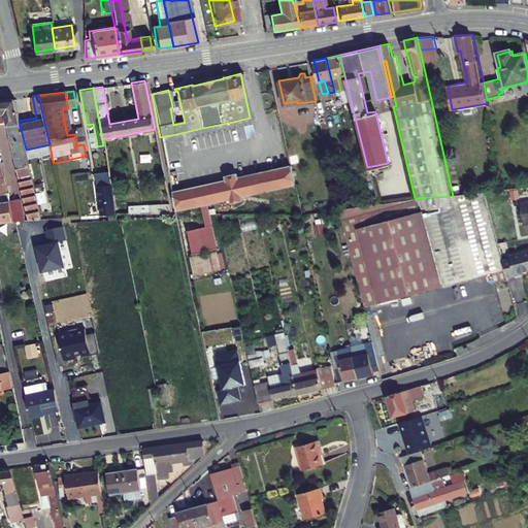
[(40,220),(26,150),(19,121),(14,98),(0,100),(0,125),(6,125),(27,221),(40,220)]
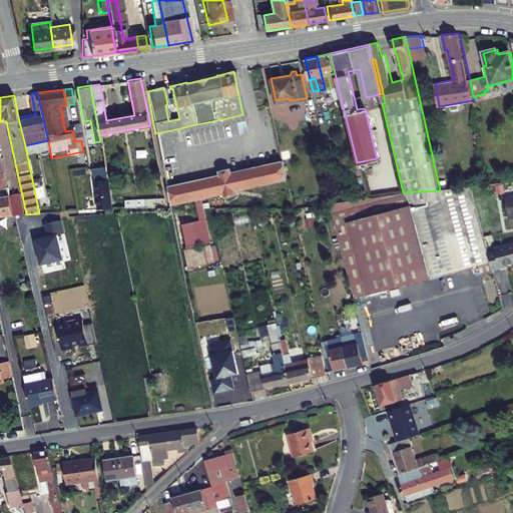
[(174,97),(166,98),(167,104),(170,103),(171,107),(176,106),(174,97)]
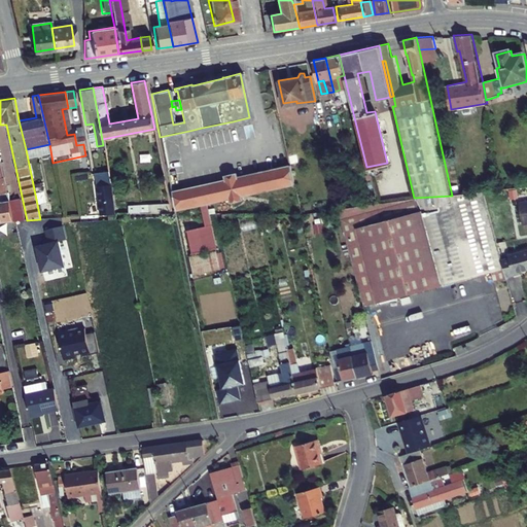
[(349,123),(352,135),(358,134),(355,121),(349,123)]
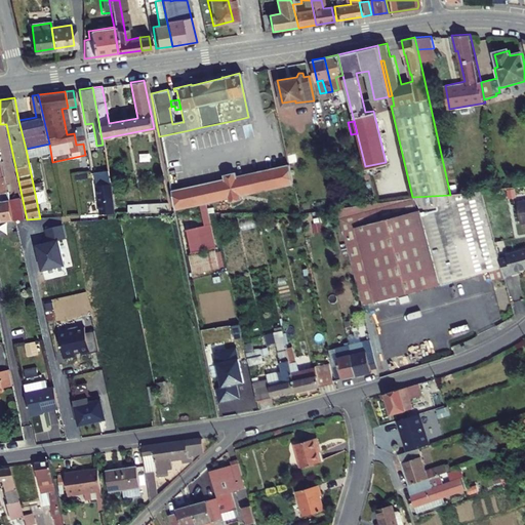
[(81,131),(74,133),(76,145),(83,144),(81,131)]
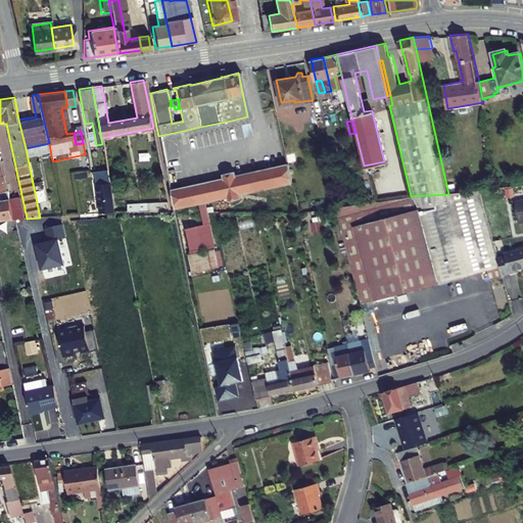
[(174,208),(197,204),(198,211),(205,211),(203,202),(225,197),(226,201),(238,199),(238,195),(291,184),(286,163),(263,169),(234,175),(233,172),(220,175),(221,178),(170,189),(174,208)]
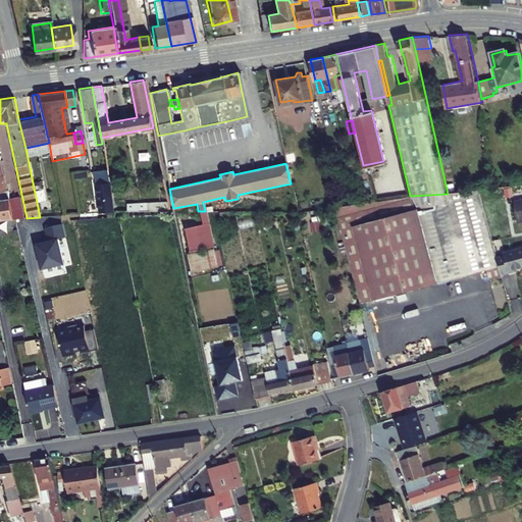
[(94,168),(101,211),(113,210),(106,167),(94,168)]
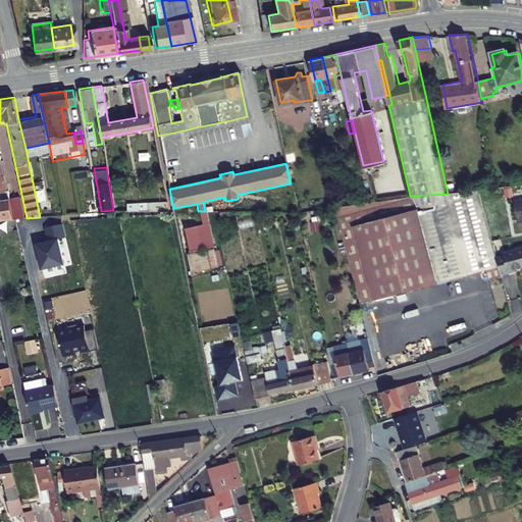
[(492,292),(503,289),(502,286),(499,274),(477,191),(448,194),(410,196),(372,202),(356,204),(334,208),(358,311),(490,281),(492,292)]
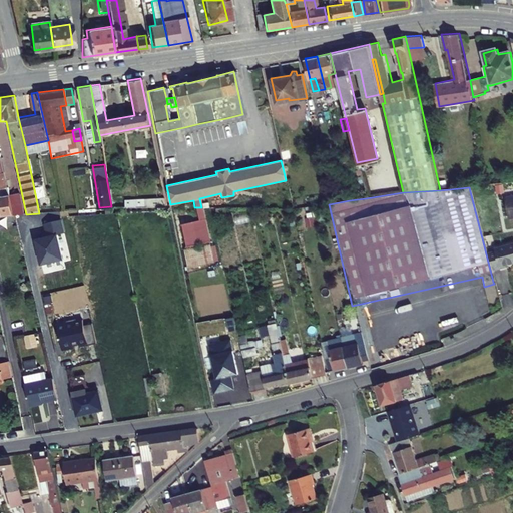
[(0,211),(8,210),(8,209),(4,195),(0,195),(0,211)]
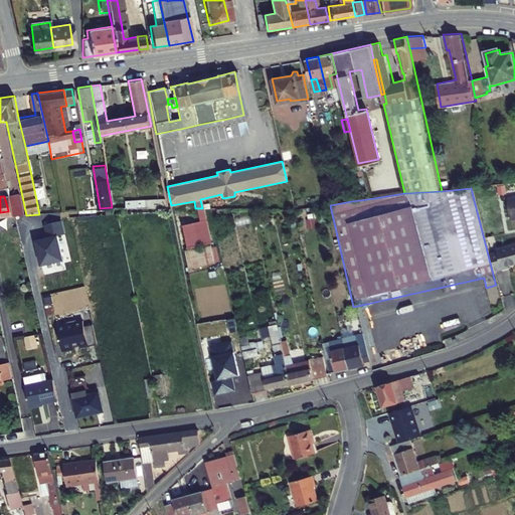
[(198,221),(179,225),(184,247),(209,242),(202,208),(195,208),(198,221)]
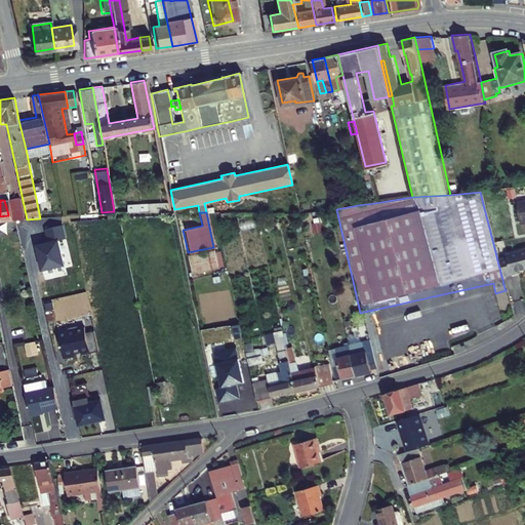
[(38,255),(42,271),(64,266),(57,241),(65,239),(62,226),(44,231),(47,243),(34,246),(37,255),(38,255)]
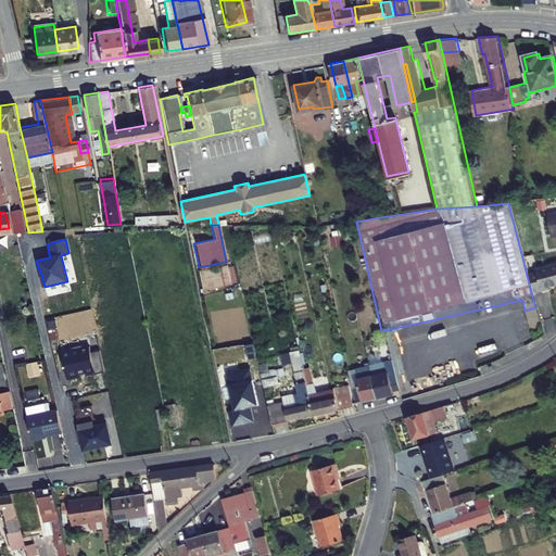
[(226,264),(197,270),(200,290),(229,283),(226,264)]
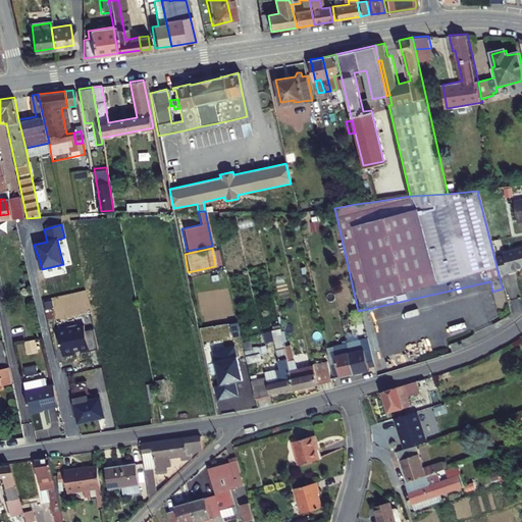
[(507,272),(499,274),(502,286),(514,284),(513,282),(521,279),(521,259),(505,264),(507,272)]
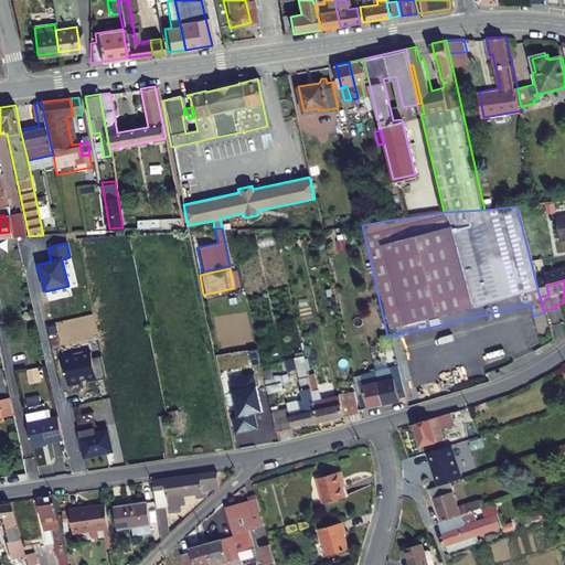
[(92,382),(110,377),(106,355),(96,358),(95,351),(88,352),(88,350),(77,352),(77,355),(66,358),(72,383),(91,379),(92,382)]
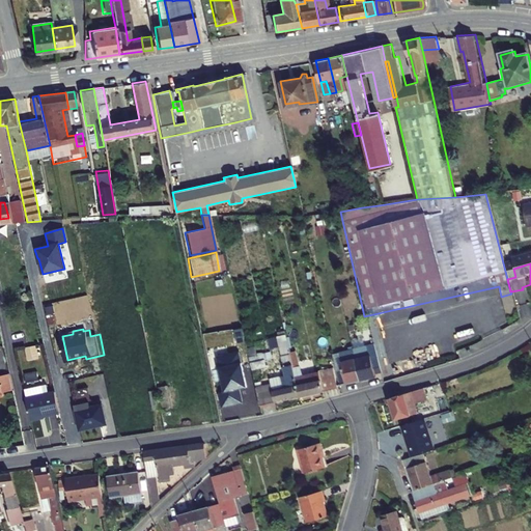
[(26,346),(27,360),(38,358),(36,345),(26,346)]
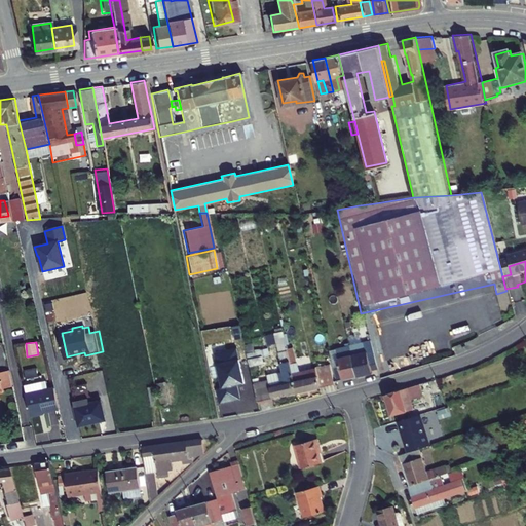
[(222,403),(241,398),(238,382),(246,380),(237,343),(216,348),(224,386),(219,387),(222,403)]
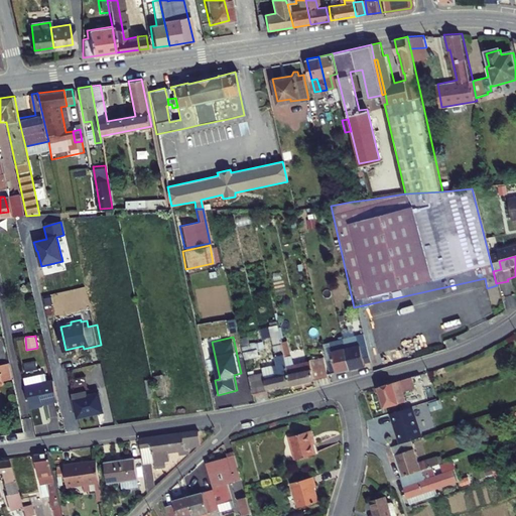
[(359,338),(339,342),(341,350),(346,370),(359,367),(358,362),(364,361),(359,338)]
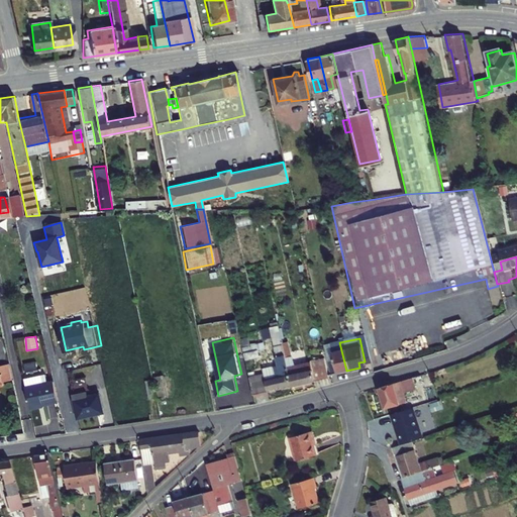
[(327,360),(323,362),(326,375),(346,371),(341,350),(326,353),(327,360)]
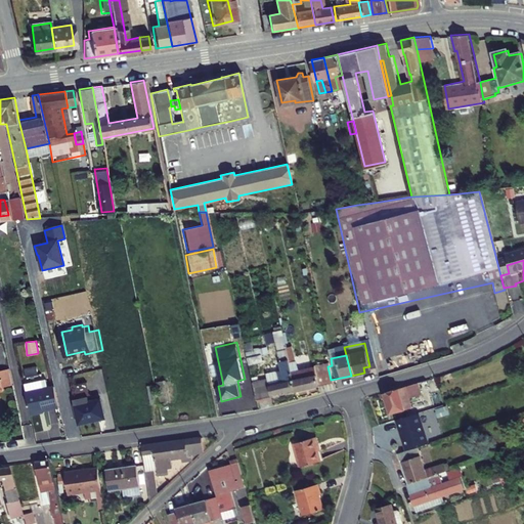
[(0,378),(10,376),(7,359),(0,361),(0,378)]
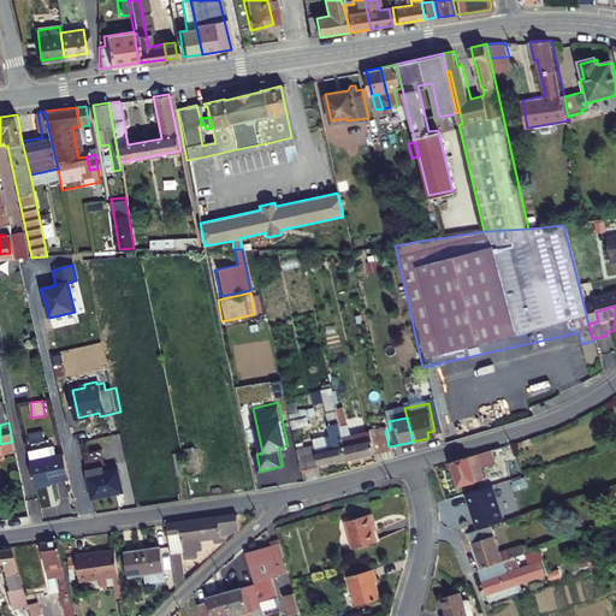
[(311,449),(295,452),(298,471),(343,462),(338,438),(337,428),(326,431),(327,439),(324,440),(325,450),(312,452),(311,449)]
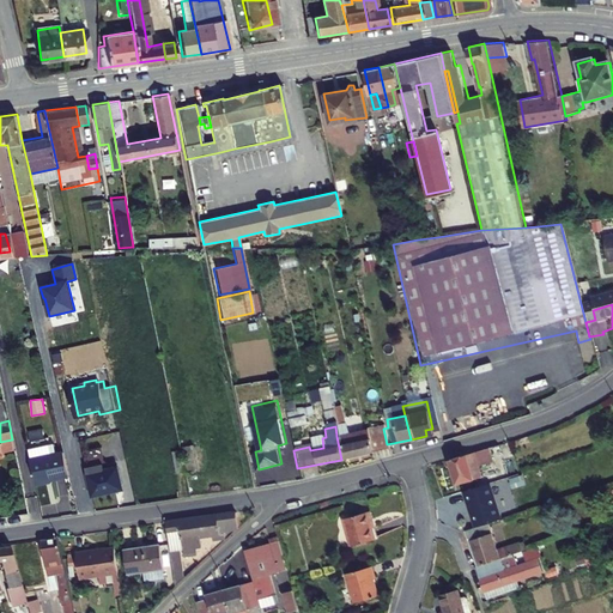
[(382,426),(364,430),(369,454),(387,449),(382,426)]
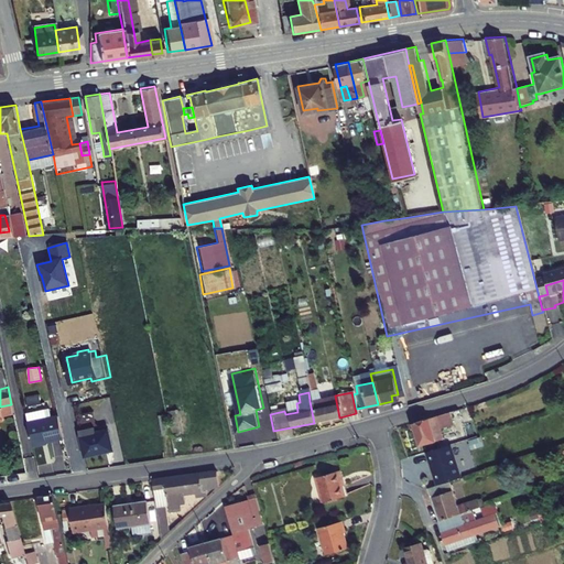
[(339,418),(335,396),(310,401),(314,423),(339,418)]
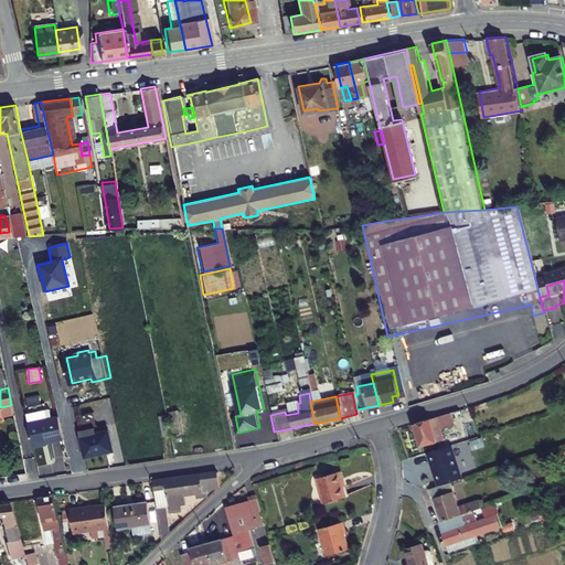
[(158,407),(161,427),(171,425),(167,405),(158,407)]
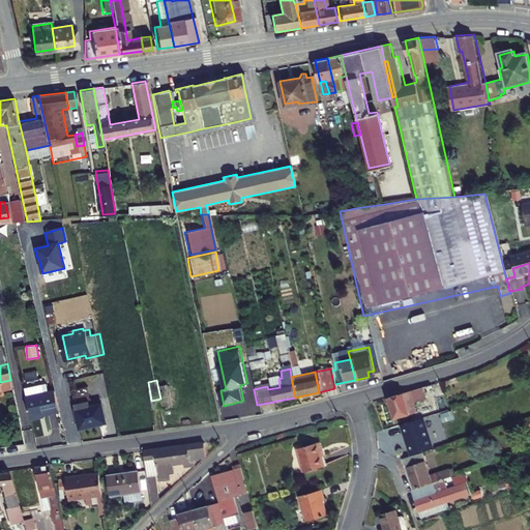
[(31,381),(23,383),(25,390),(33,388),(31,381)]
